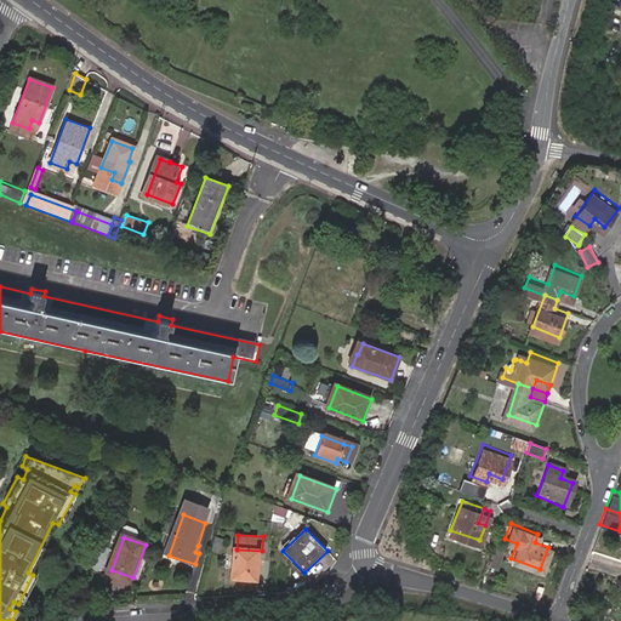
[(226,540),(217,539),(214,553),(222,554),(226,540)]
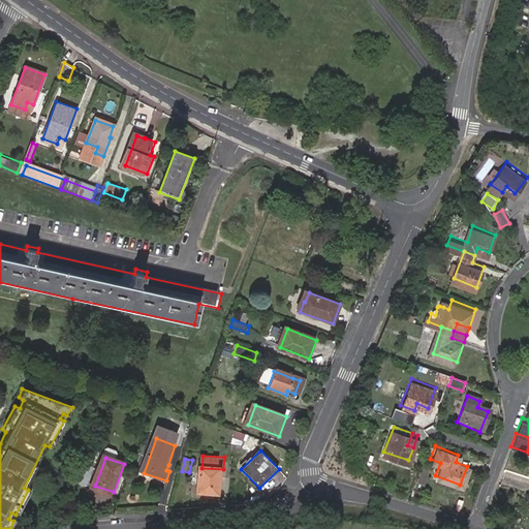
[(426,464),(419,462),(413,479),(419,481),(426,464)]
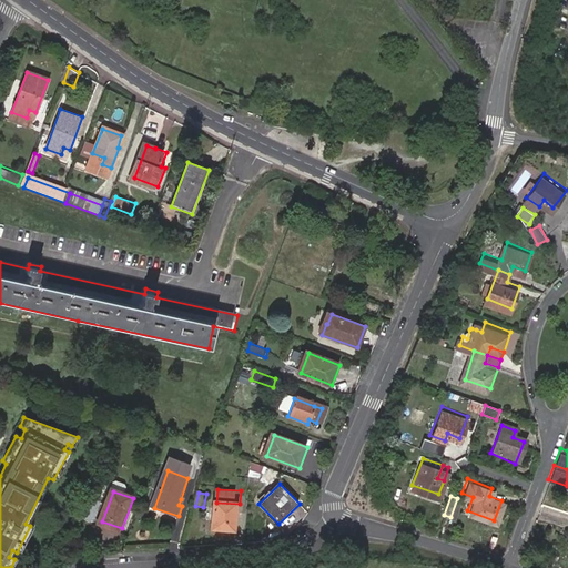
[(240,504),(216,503),(215,531),(239,533),(240,504)]
